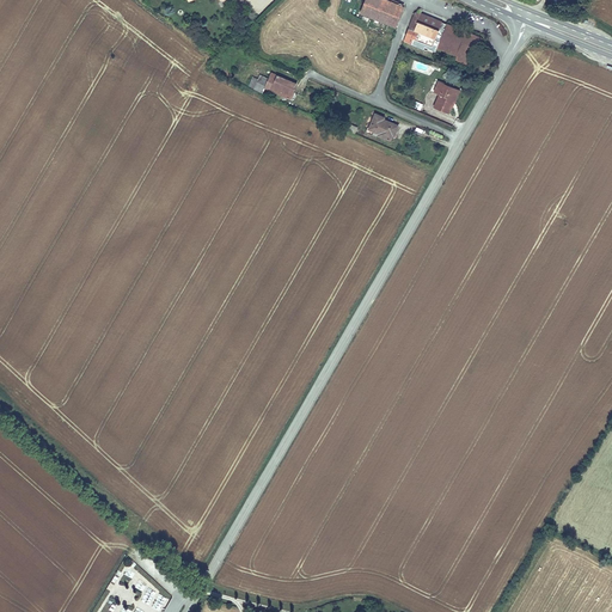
[(396,26),(404,5),(392,0),(363,0),(359,12),(396,26)]
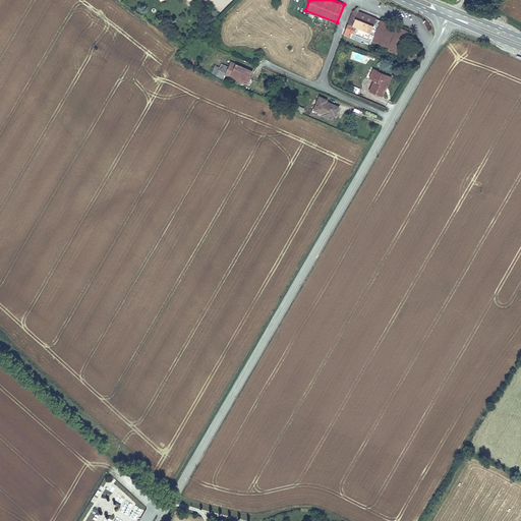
[(372,41),(381,20),(355,10),(344,36),(370,46),(372,41)]
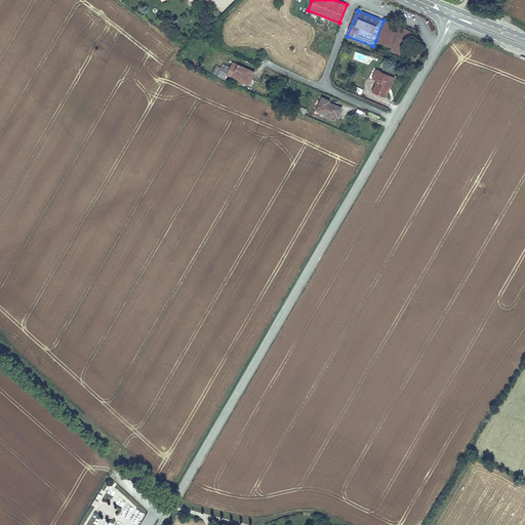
[(384,21),(375,41),(394,48),(392,52),(405,57),(415,34),(384,21)]
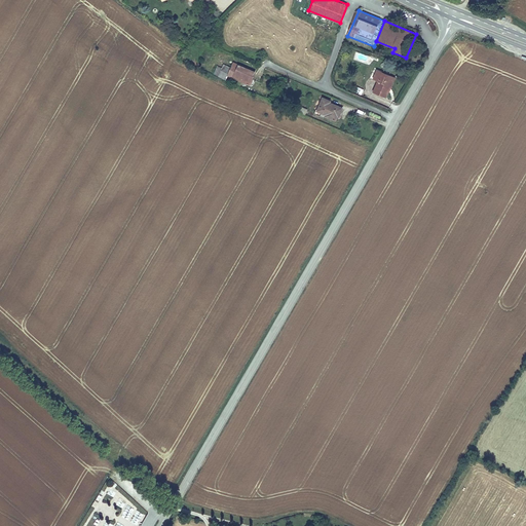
[(250,86),(256,72),(233,62),(231,68),(218,62),(213,75),(225,81),(227,76),(250,86)]
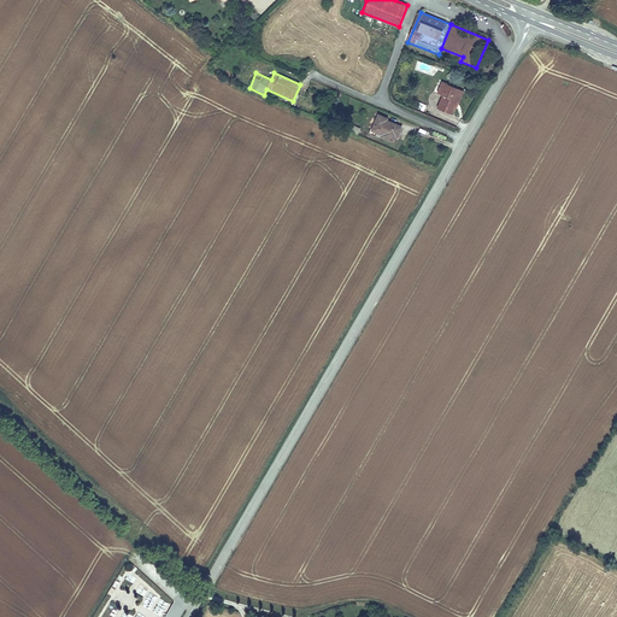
[(436,109),(453,116),(457,106),(453,105),(460,89),(442,82),(438,93),(442,95),(436,109)]
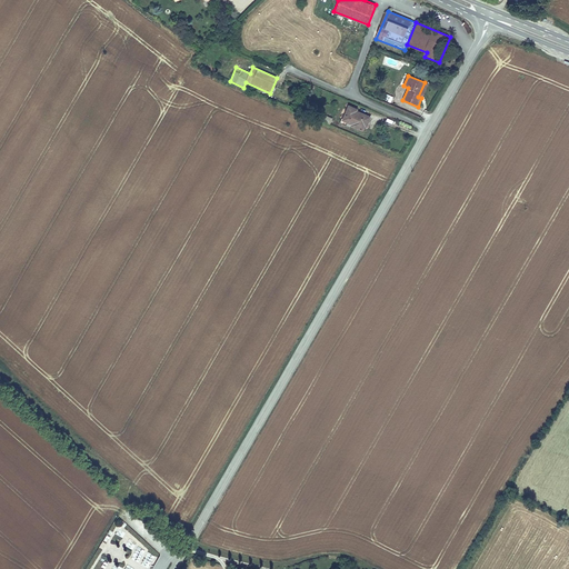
[(428,85),(425,82),(418,97),(421,98),(422,99),(428,85)]
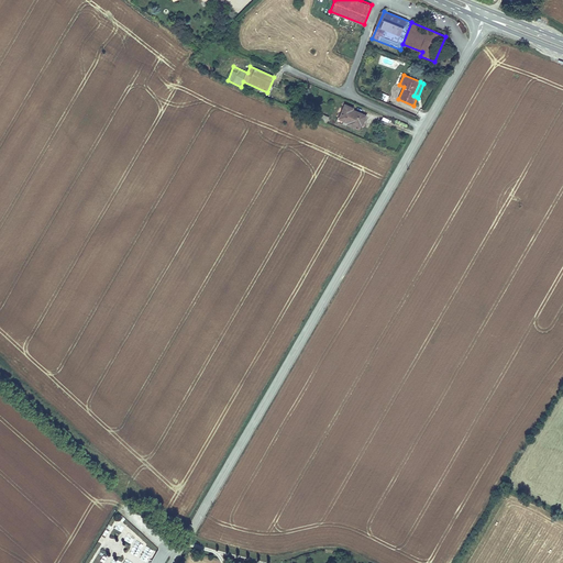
[(383,92),(379,98),(387,101),(389,96),(383,92)]
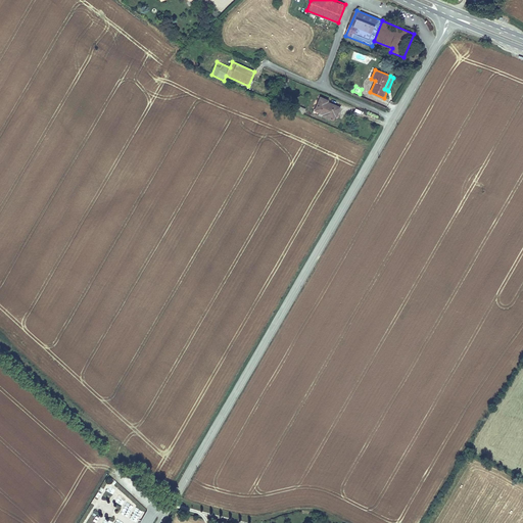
[(338,116),(342,107),(328,102),(329,100),(321,97),(316,110),(324,113),(323,115),(334,121),(336,115),(338,116)]
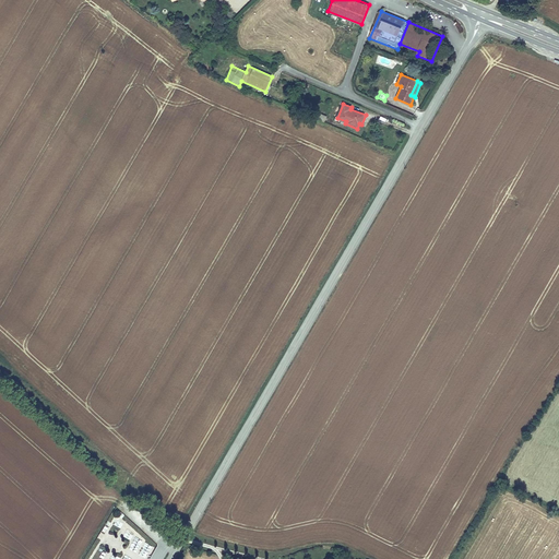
[(324,121),(326,115),(319,111),(316,118),(324,121)]
